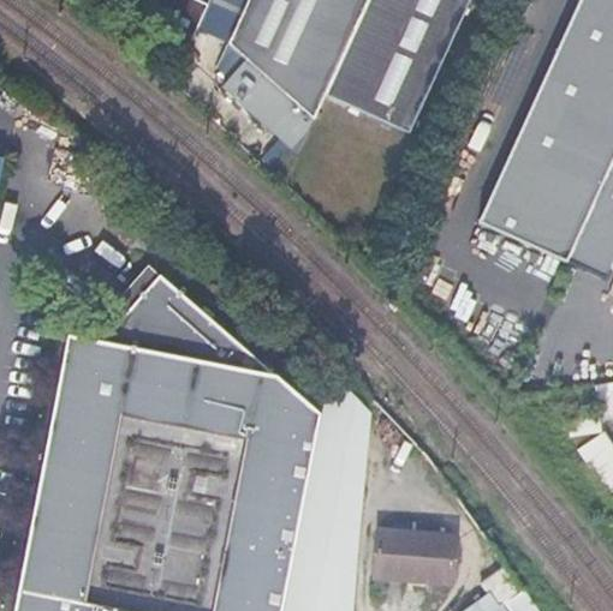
[(126,0),(124,5),(185,58),(209,7),(194,0),(126,0)]
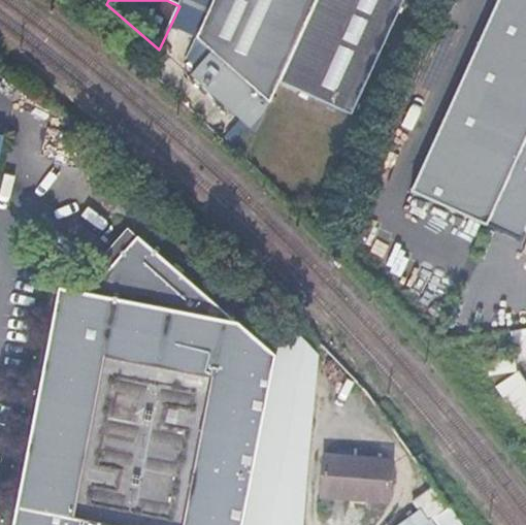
[(216,0),(198,39),(214,53),(194,75),(259,132),(282,80),(319,0),(216,0)]
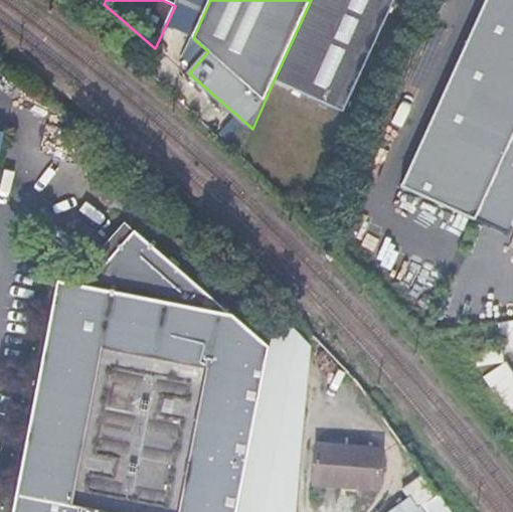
[(311,0),(275,78),(345,112),(396,0),(311,0)]
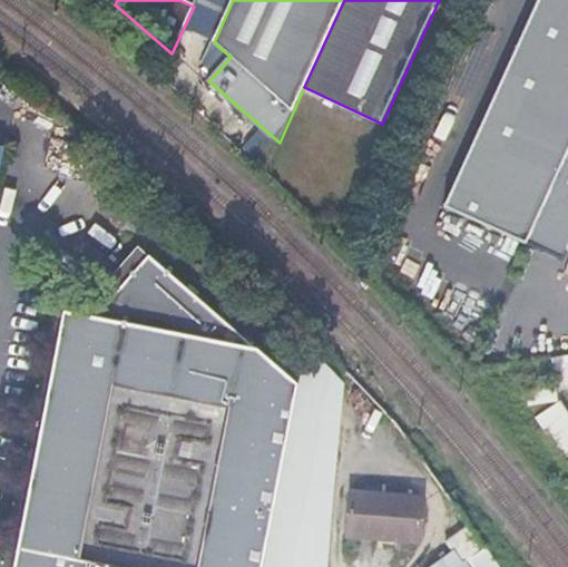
[(539,0),(447,213),(564,263),(567,254),(567,0),(539,0)]
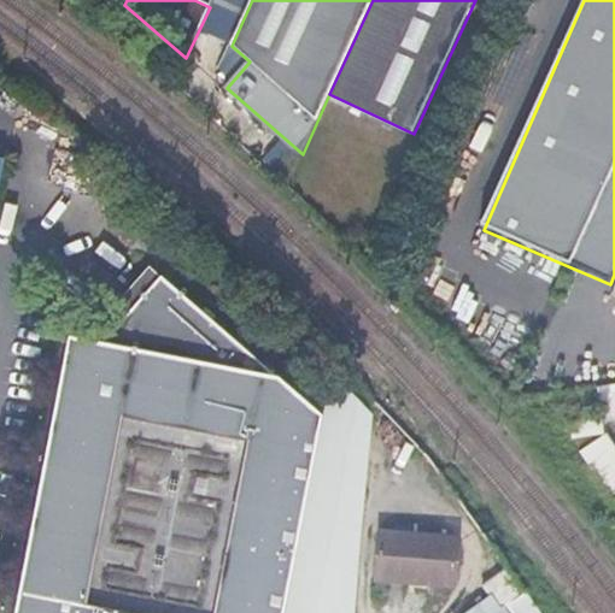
[(101,346),(68,339),(13,612),(282,612),(323,412),(162,277),(101,346)]
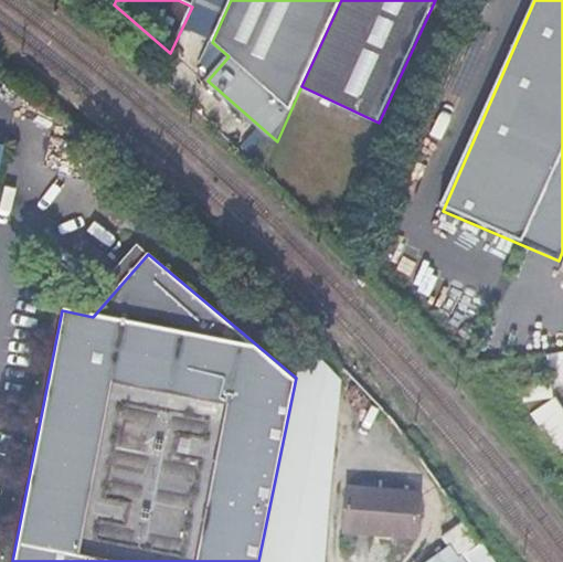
[(459,294),(449,319),(470,327),(479,301),(459,294)]
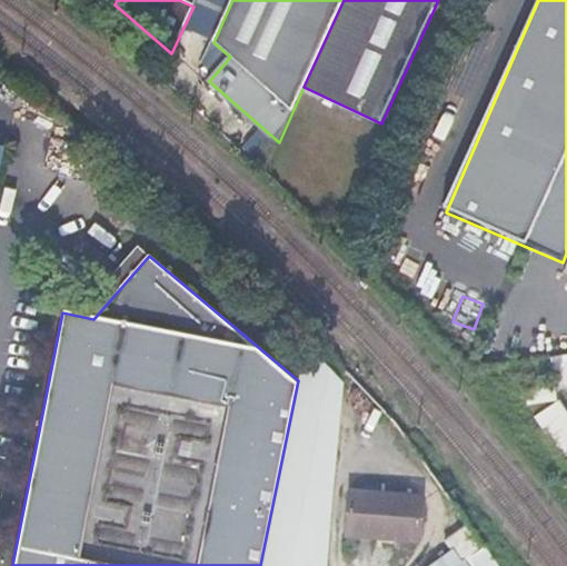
[(308,327),(298,380),(260,565),(325,565),(342,361),(308,327)]
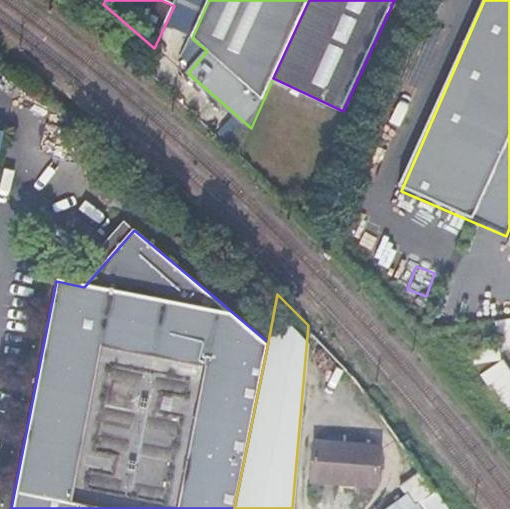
[(509,317),(495,320),(499,344),(509,342),(509,317)]
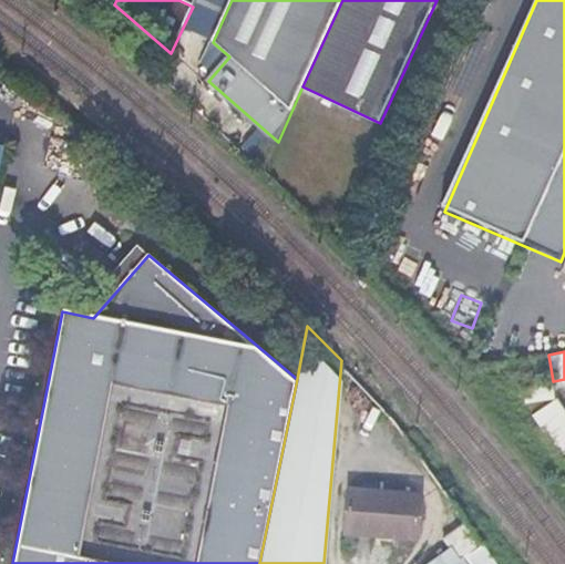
[(553,381),(524,386),(526,400),(555,397),(553,381)]
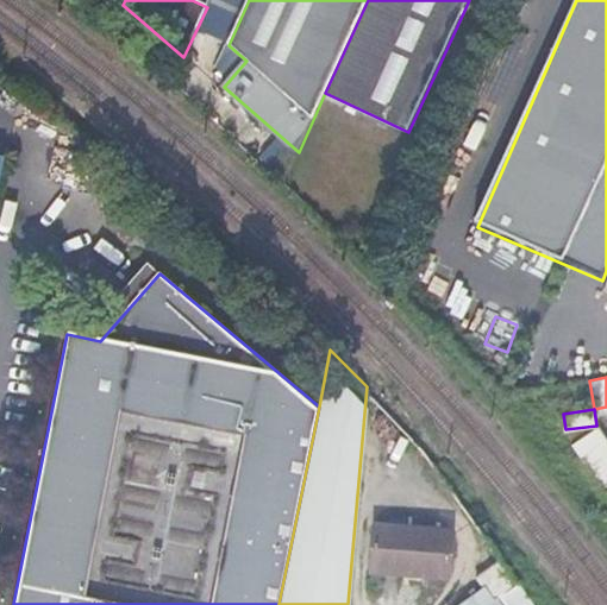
[(606,440),(596,426),(571,441),(606,493),(606,440)]
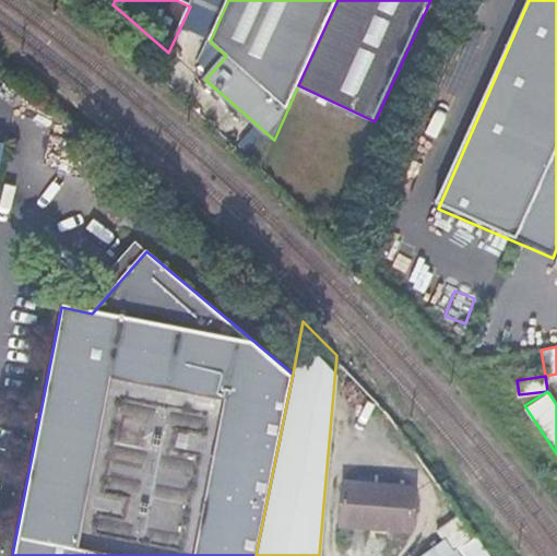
[(412,484),(343,480),(340,521),(409,524),(412,484)]
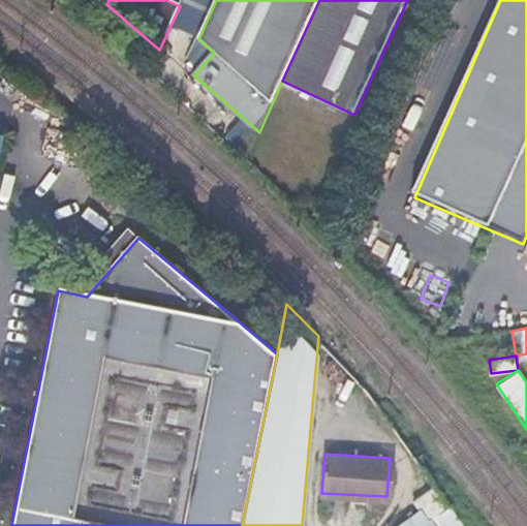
[(451,525),(434,502),(400,525),(451,525)]
